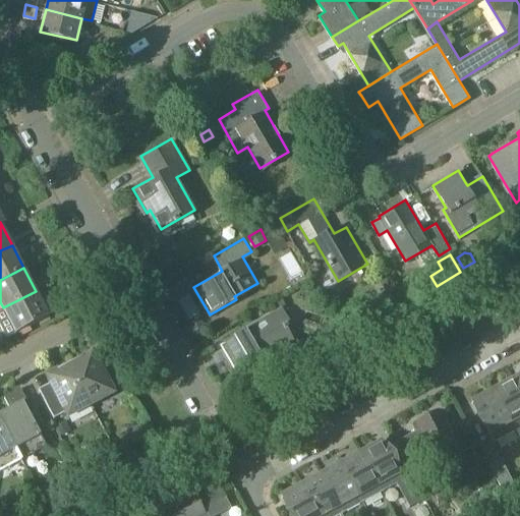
[(406,301),(397,286),(389,291),(398,306),(406,301)]
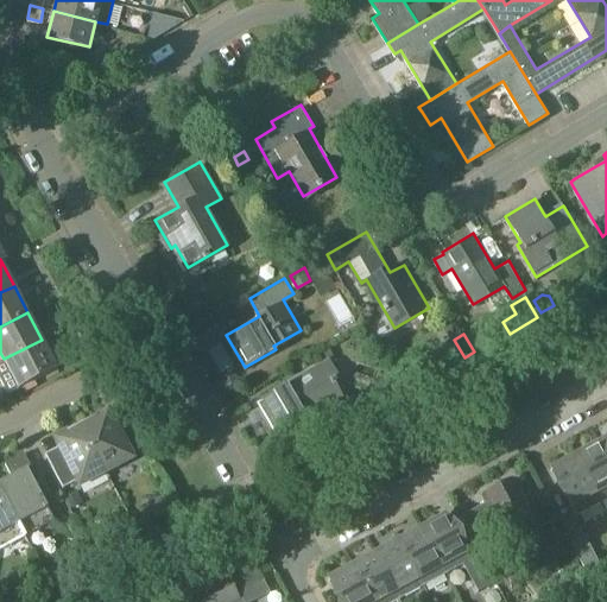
[(42,340),(4,359),(18,387),(56,367),(42,340)]
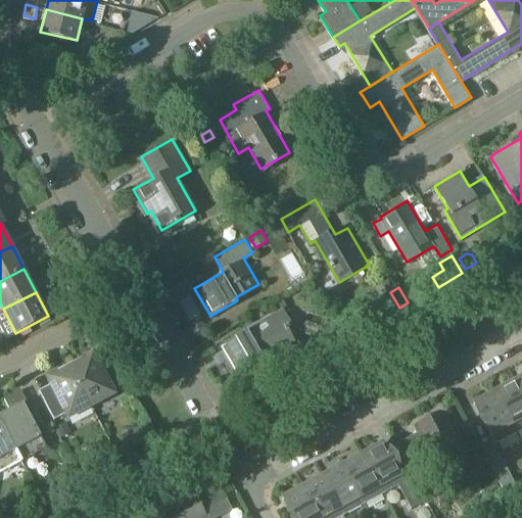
[(190,318),(201,312),(189,292),(179,298),(190,318)]
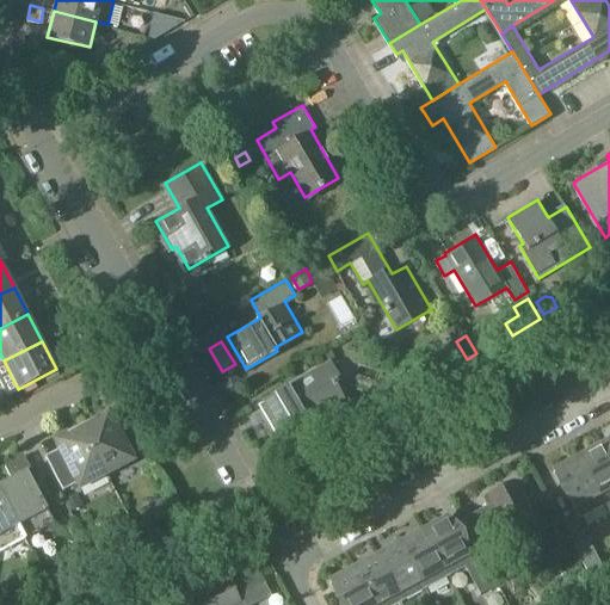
[(344,393),(325,359),(334,353),(330,345),(318,351),(324,360),(262,397),(282,431),(344,393)]
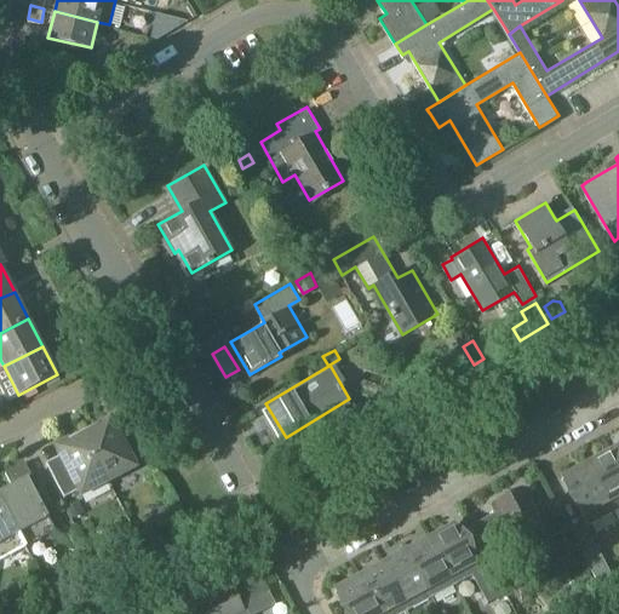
[(82,431),(108,478),(135,464),(132,459),(145,452),(127,417),(113,424),(109,417),(82,431)]
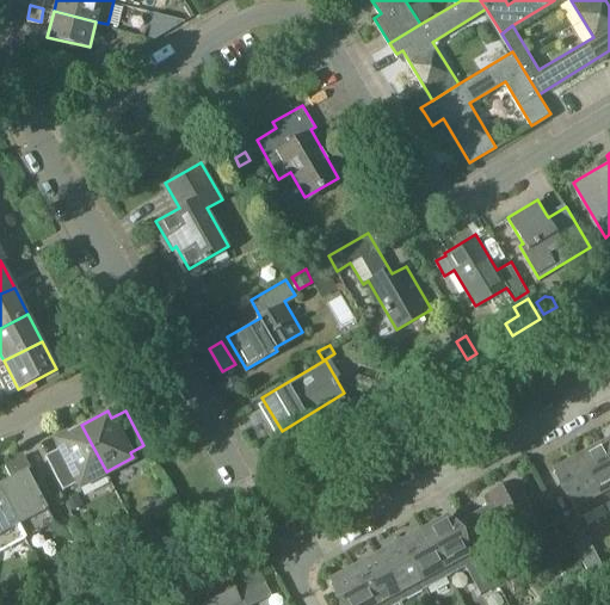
[(106,471),(81,425),(54,438),(59,446),(44,454),(62,487),(76,480),(79,486),(106,471)]
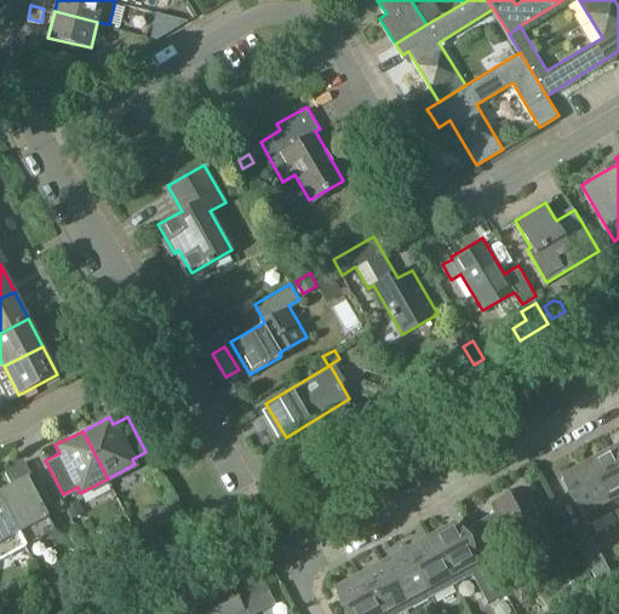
[(618,464),(611,449),(588,463),(613,509),(618,506),(618,464)]
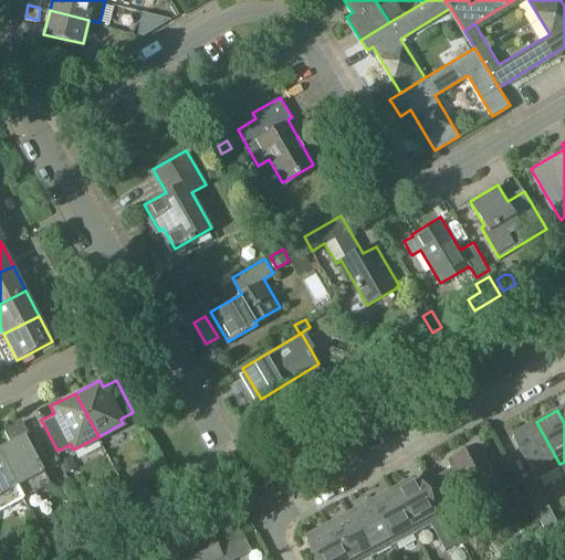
[(0,445),(0,454),(23,496),(51,482),(30,444),(34,442),(22,420),(3,429),(10,441),(0,445)]
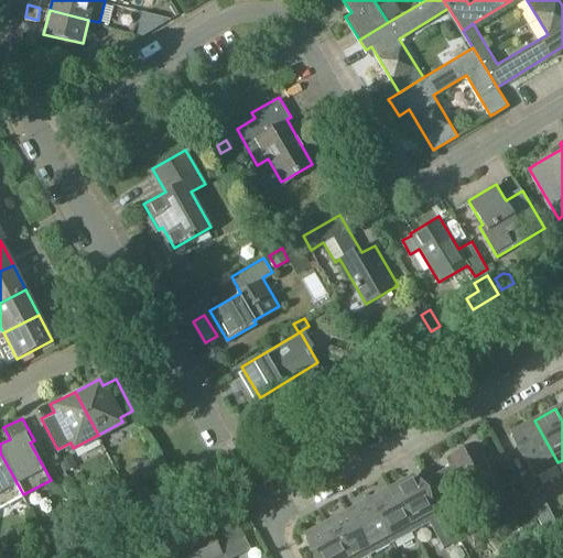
[(558,462),(534,420),(512,433),(536,474),(558,462)]
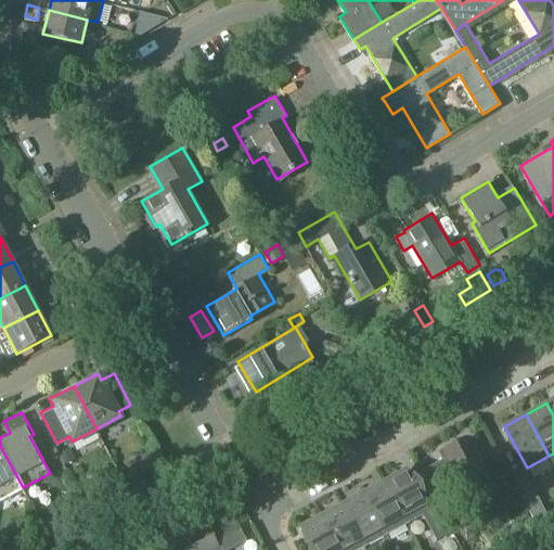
[(446,457),(423,469),(438,499),(479,477),(477,473),(485,469),(488,468),(471,434),(467,436),(456,442),(454,437),(442,443),(445,447),(441,449),(446,457)]
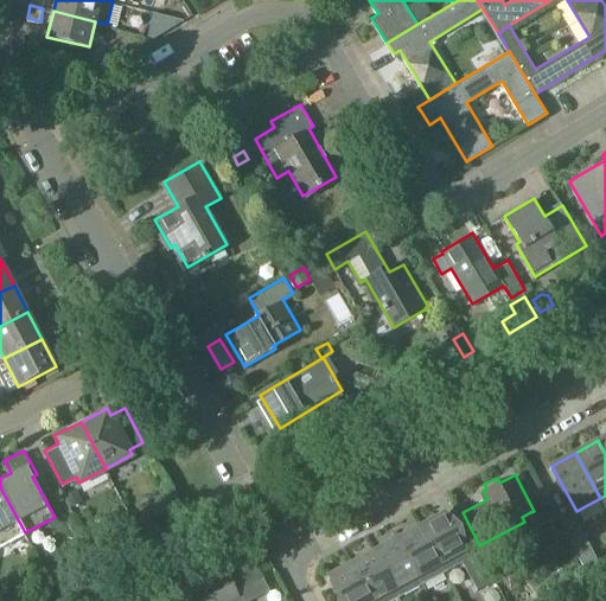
[(77,486),(65,492),(72,504),(83,499),(77,486)]
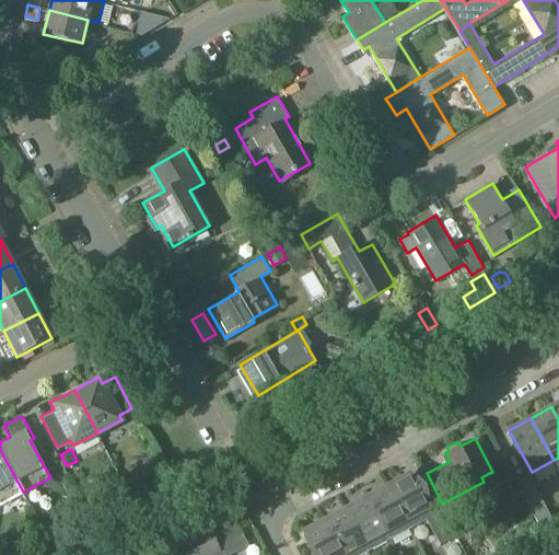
[(0,504),(23,492),(0,450),(0,504)]
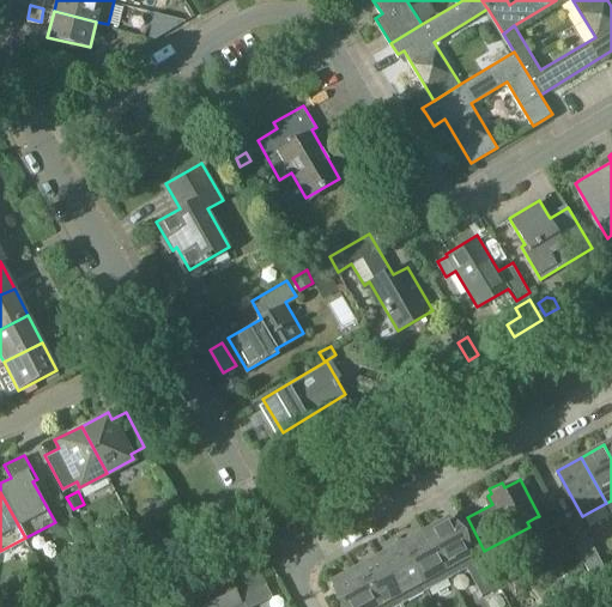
[(450,517),(425,530),(450,576),(470,565),(471,554),(450,517)]
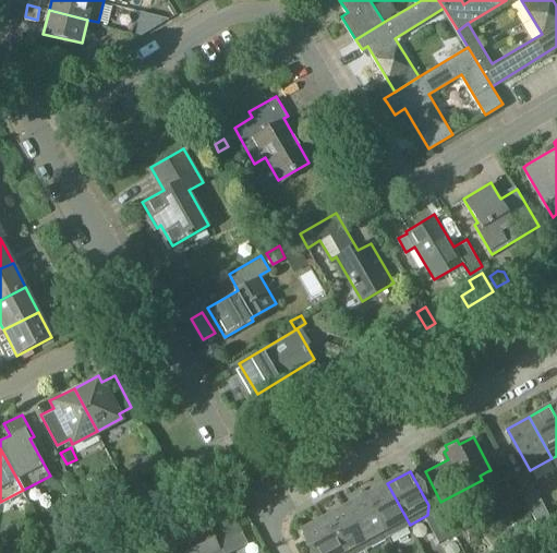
[(519,494),(510,475),(497,481),(507,501),(519,494)]
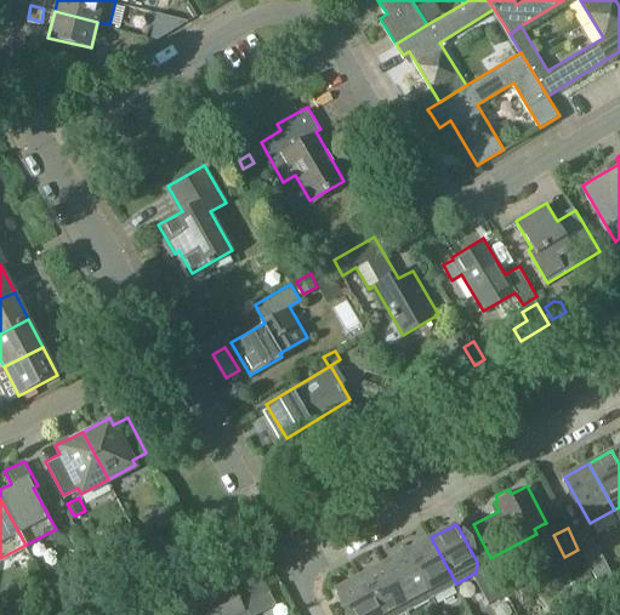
[(431,537),(408,551),(433,596),(456,584),(431,537)]
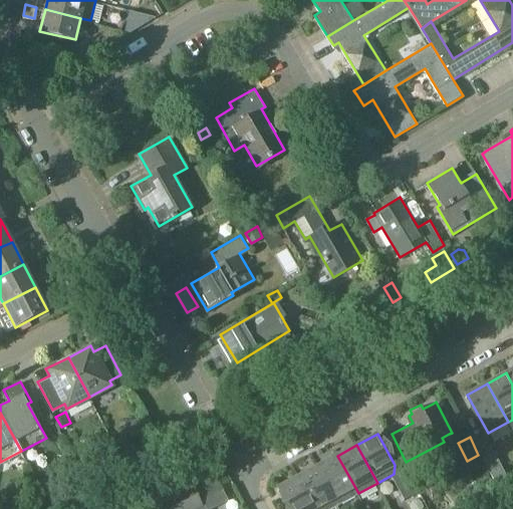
[(496,481),(507,475),(494,450),(483,456),(496,481)]
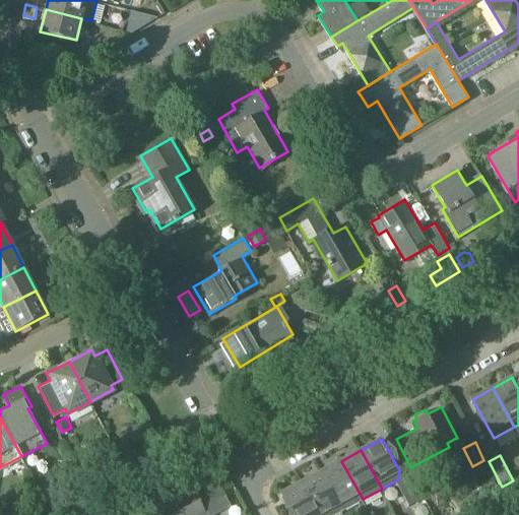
[(341,461),(322,471),(343,510),(363,499),(341,461)]
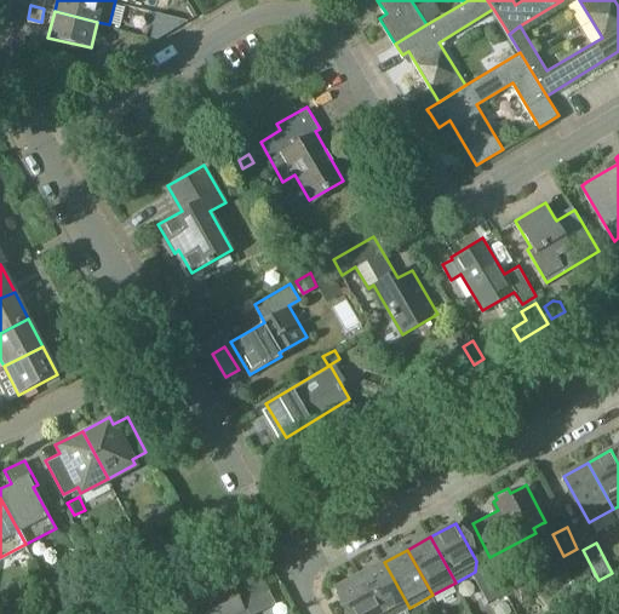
[(396,613),(410,608),(384,562),(376,567),(373,562),(364,568),(365,572),(361,574),(383,613),(396,613)]
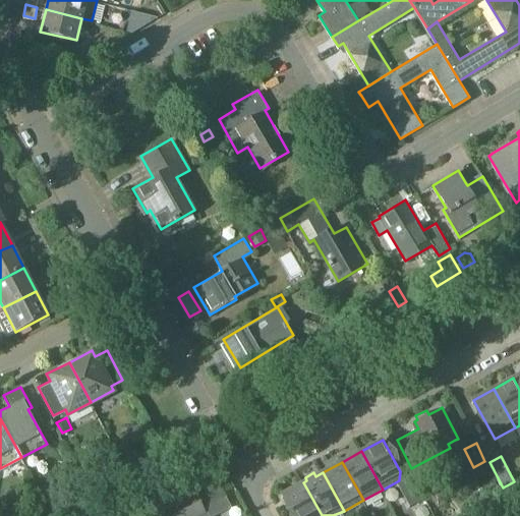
[(195,491),(195,492),(203,507),(226,496),(218,479),(195,491)]
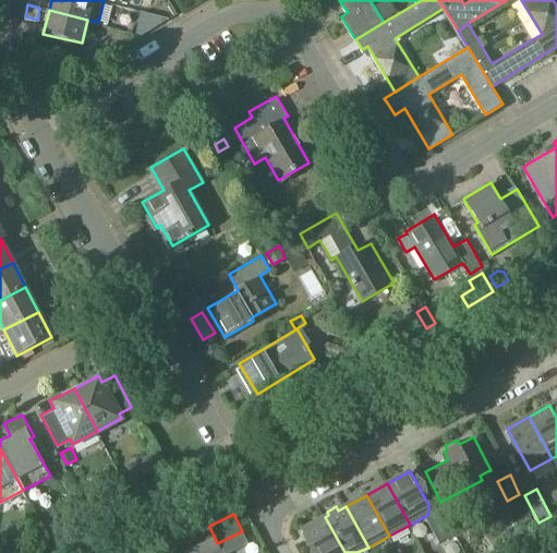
[(344,552),(325,517),(302,529),(315,552),(344,552)]
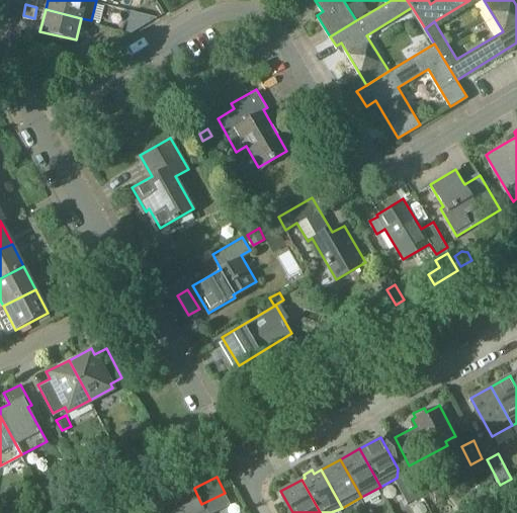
[(201,504),(194,489),(165,503),(170,512),(191,512),(203,507),(201,504)]
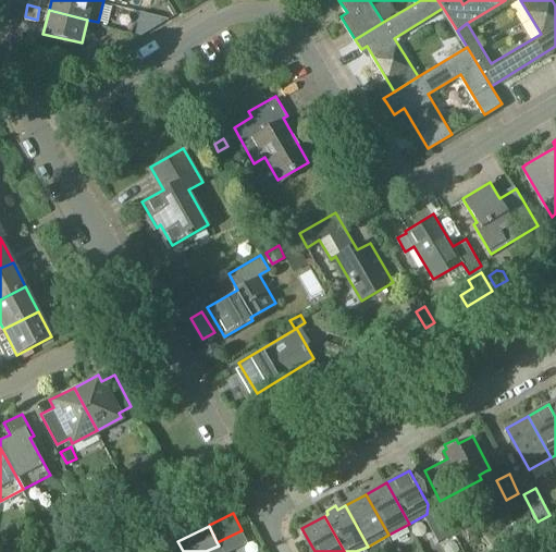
[(7,538),(0,540),(0,547),(9,543),(7,538)]
